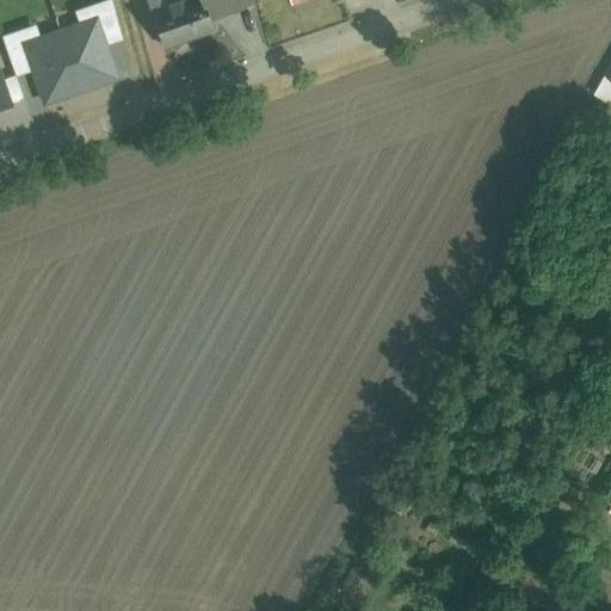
[(78,24),(59,31),(80,92),(118,79),(106,47),(123,41),(109,0),(73,13),(78,24)]
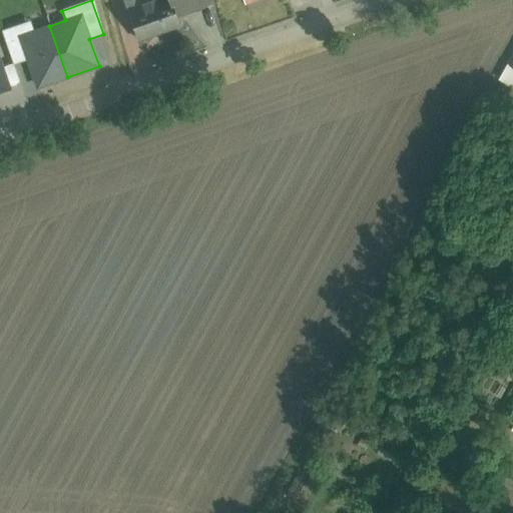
[(146,0),(145,0),(144,0),(122,0),(138,41),(179,26),(174,13),(169,0),(146,0)]
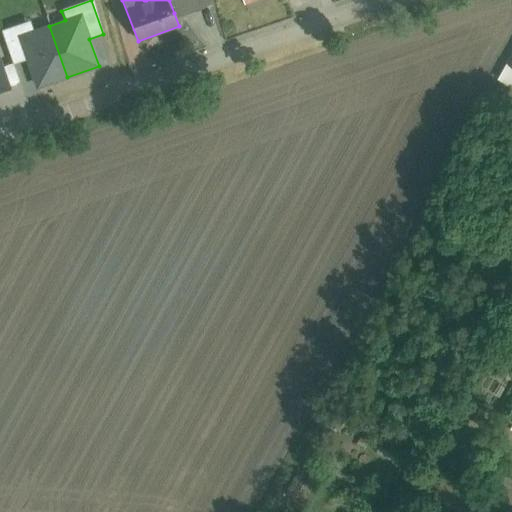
[(169,0),(174,13),(210,0),(169,0)]
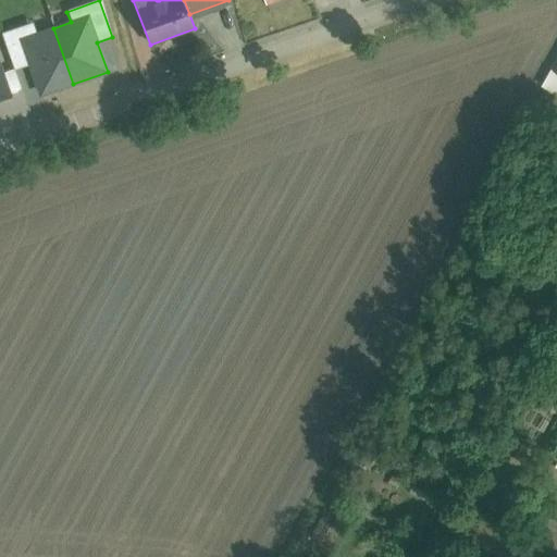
[(73,84),(53,28),(37,34),(34,23),(1,35),(14,71),(29,65),(39,95),(73,84)]
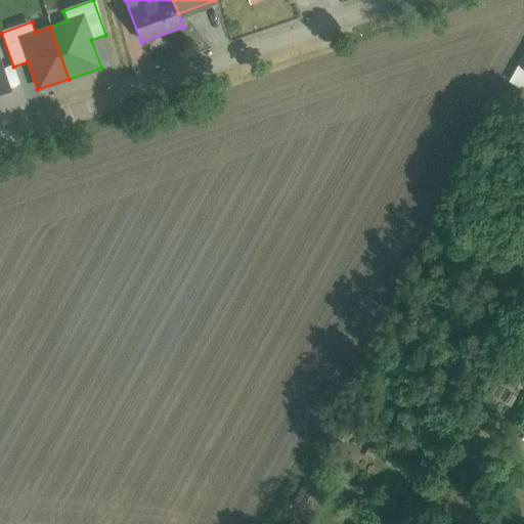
[(0,96),(10,93),(9,89),(19,84),(13,67),(3,68),(0,58),(0,96)]
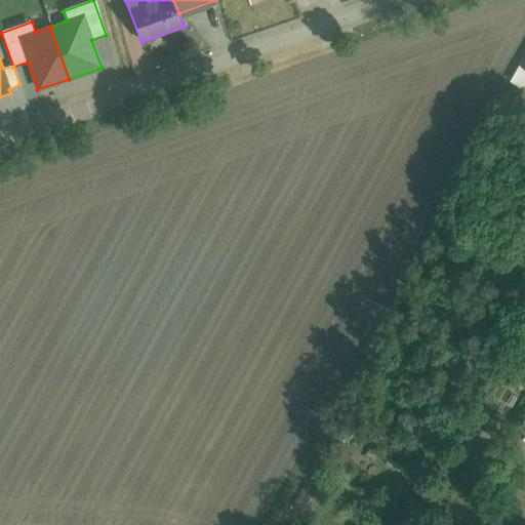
[(524,63),(514,83),(524,89),(524,63)]
